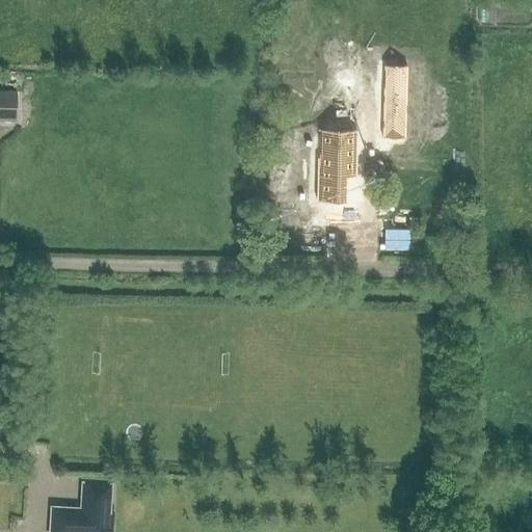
[(298,37),(297,96),(312,97),(314,38),(298,37)]
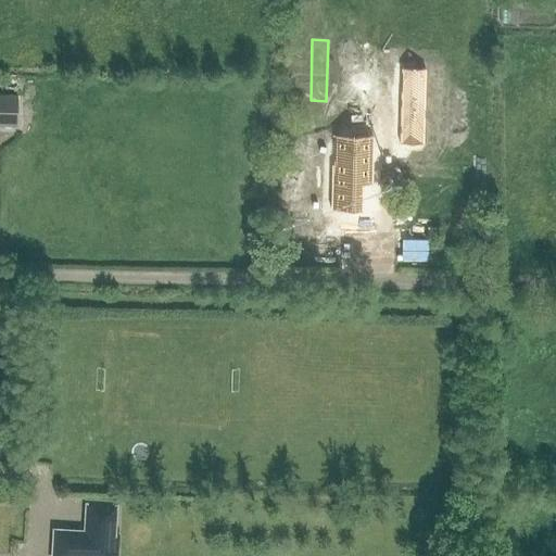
[(403,68),(400,68),(400,73),(400,92),(399,144),(424,144),(425,68),(420,68),(403,68)]
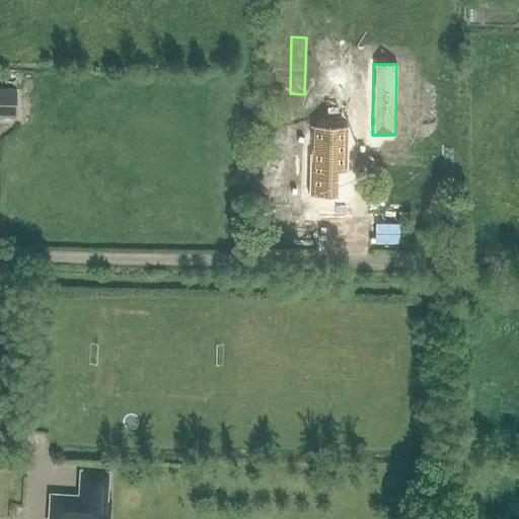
[(0,88),(0,117),(16,118),(16,89),(0,88)]
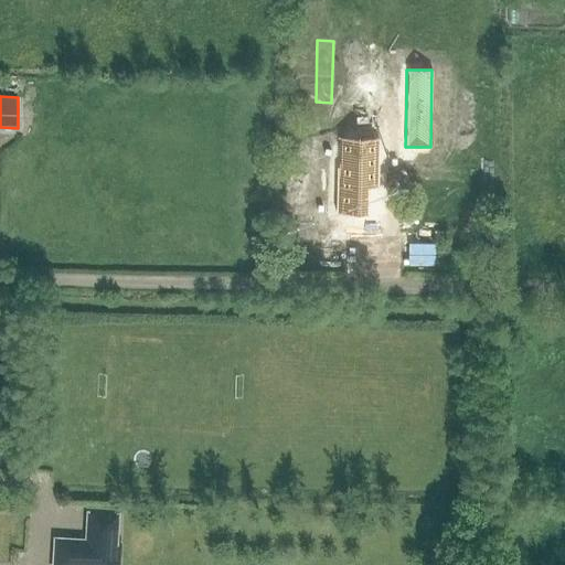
[(337,168),(336,214),(368,214),(368,188),(377,188),(379,138),(352,138),(340,137),(337,137),(337,144),(337,168)]
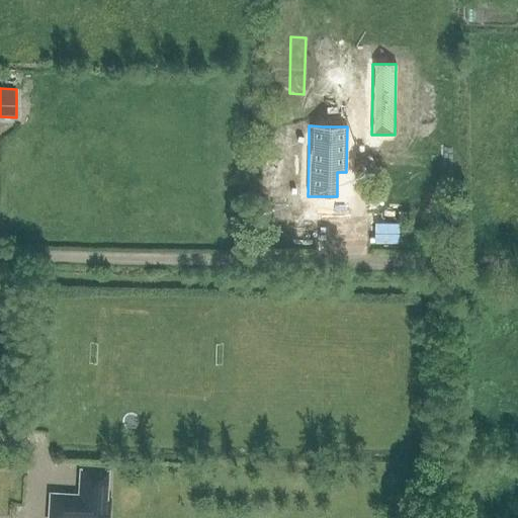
[(47,517),(109,517),(111,498),(105,497),(109,465),(79,463),(77,493),(49,492),(47,517)]
